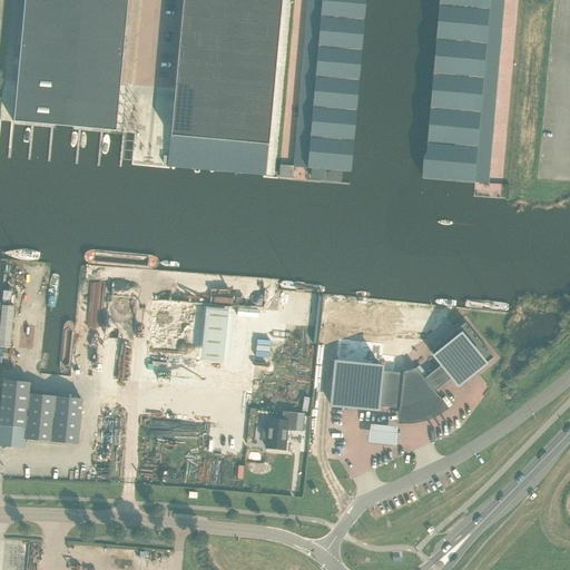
[(23,0),(13,121),(56,126),(115,131),(126,0),(23,0)]
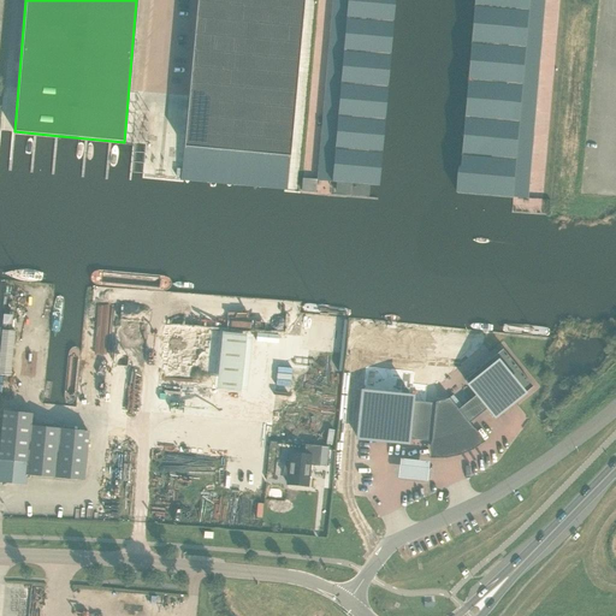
[(196,0),(184,147),(290,157),(303,0),(196,0)]
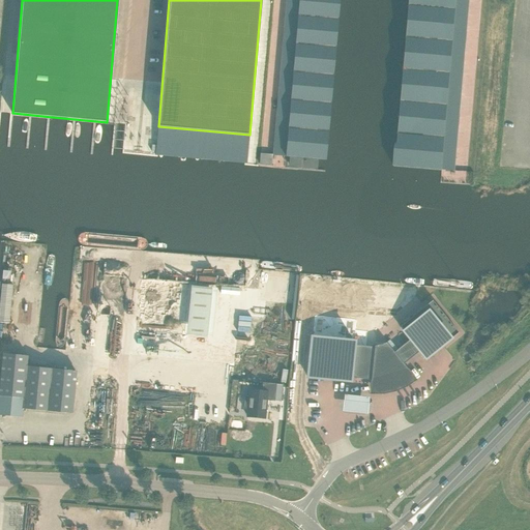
[(286,0),(273,155),(326,159),(339,0),(286,0)]
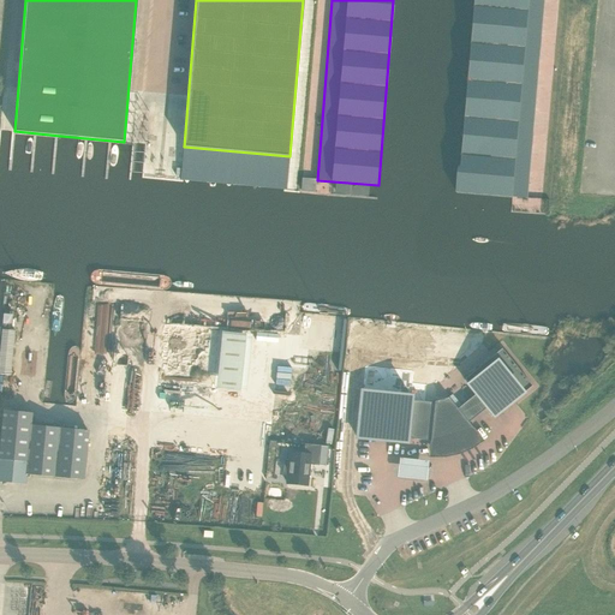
[(472,0),(457,192),(527,198),(544,0),(472,0)]
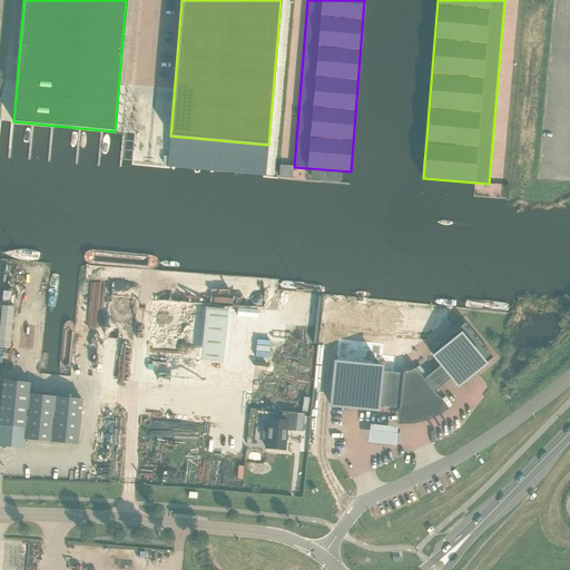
[(228,307),(206,305),(200,359),(223,361),(228,307)]
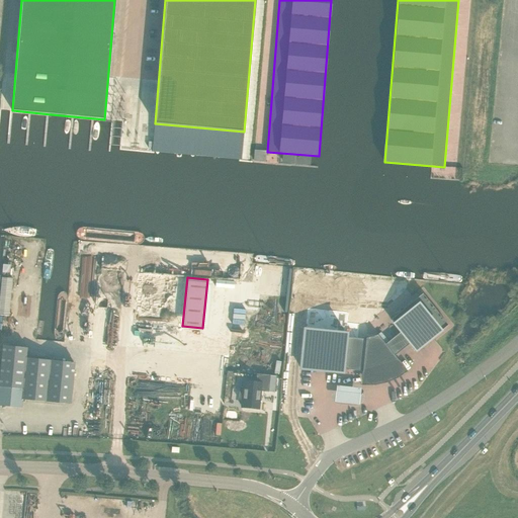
[(0,307),(0,315),(9,317),(12,279),(3,278),(0,307)]
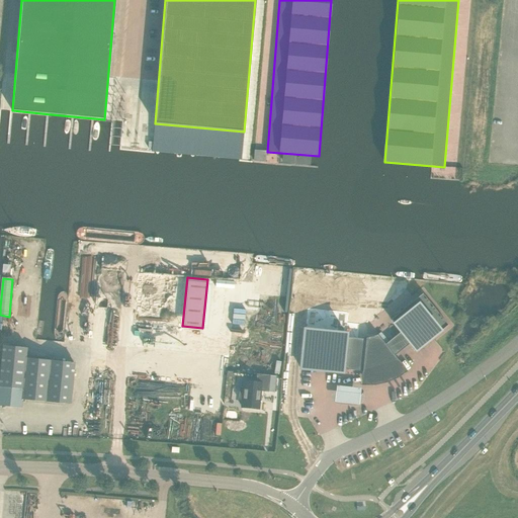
[(344,332),(303,328),(298,369),(342,373),(342,369),(362,371),(362,375),(372,375),(382,373),(392,369),(401,364),(395,356),(410,343),(417,351),(448,325),(422,293),(391,319),(401,332),(385,344),(377,335),(363,338),(363,339),(343,337),(344,332)]
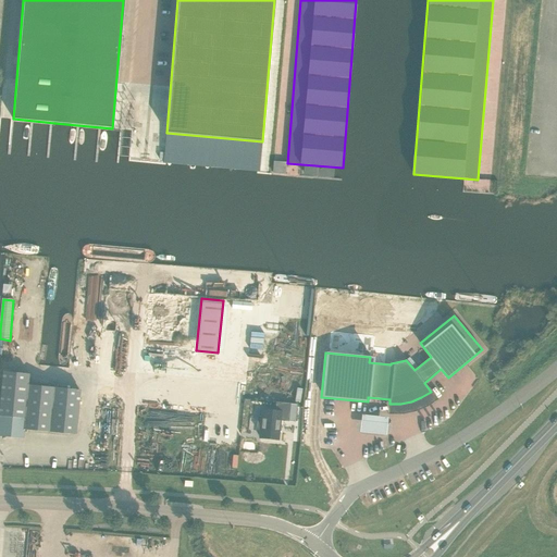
[(2,372),(0,398),(0,435),(23,438),(23,429),(75,434),(79,391),(27,385),(28,374),(2,372)]
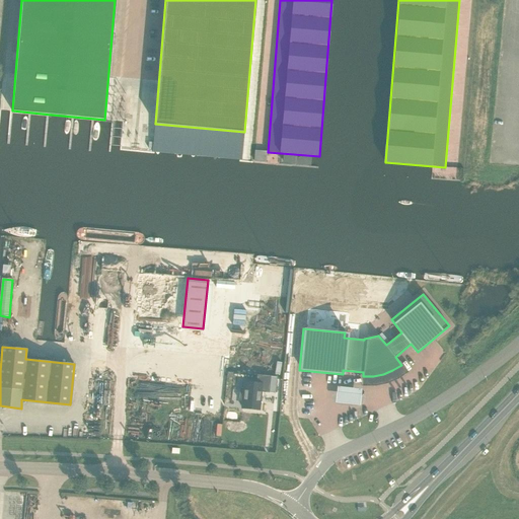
[(242,409),(258,410),(261,391),(269,392),(270,376),(257,375),(256,383),(245,382),(244,388),(240,388),(239,400),(243,400),(242,409)]
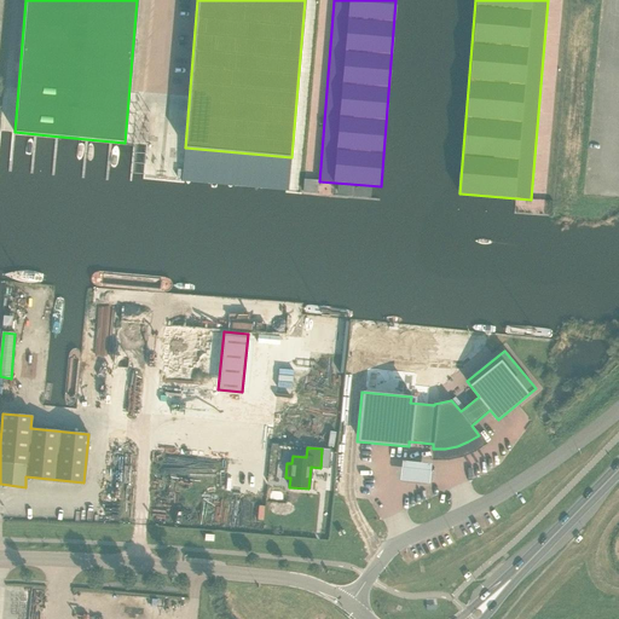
[(431,466),(401,463),(399,482),(429,485),(431,466)]
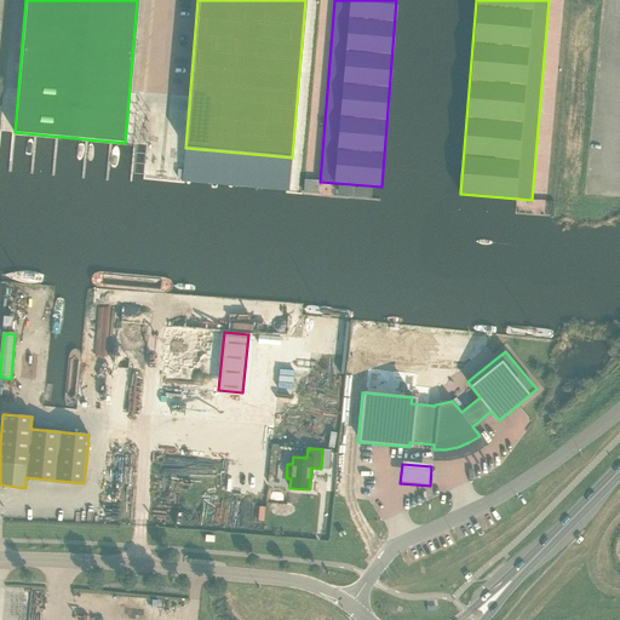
[(51,512),(52,523),(62,522),(61,512),(51,512)]
